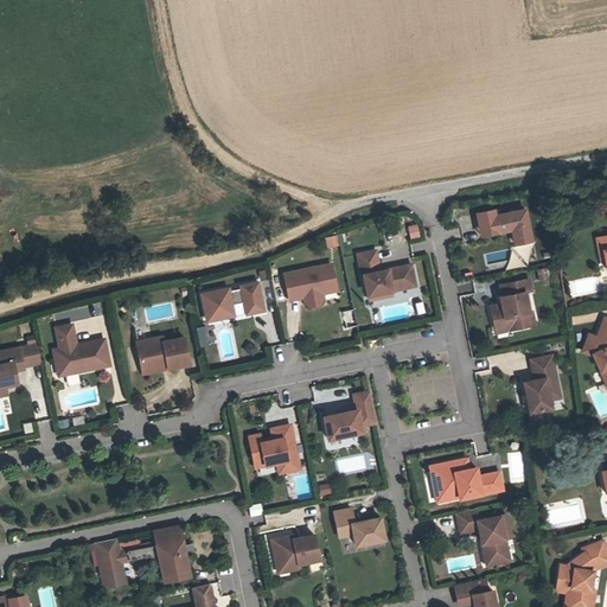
[(494,210),(478,213),(481,230),(498,228),(498,231),(513,229),(516,243),(532,240),(525,210),(496,216),(494,210)]
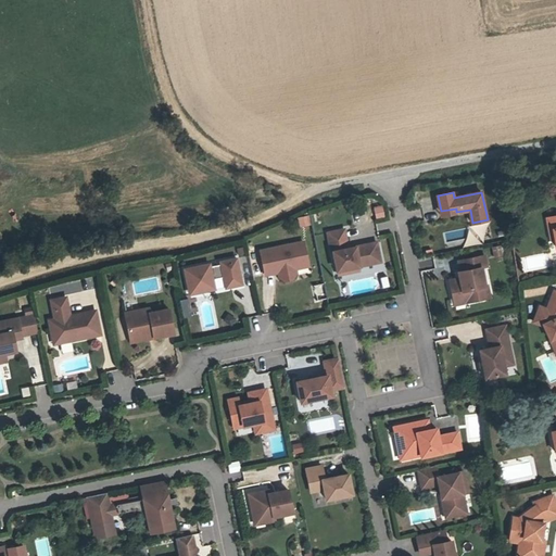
[(376,218),(384,216),(382,204),(373,206),(376,218)]
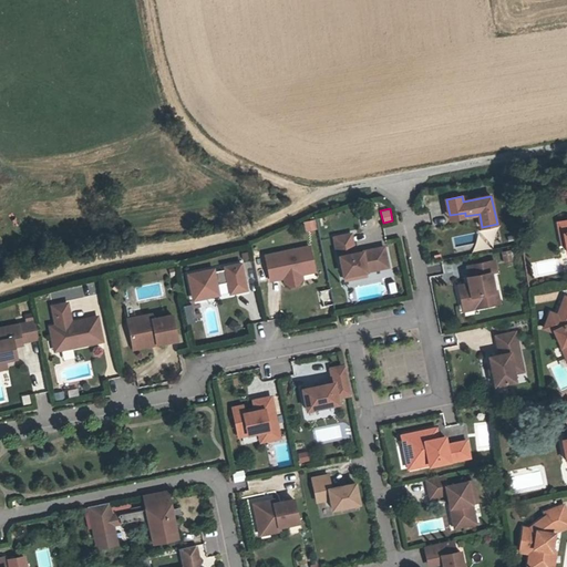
[(306,232),(317,228),(315,218),(303,222),(306,232)]
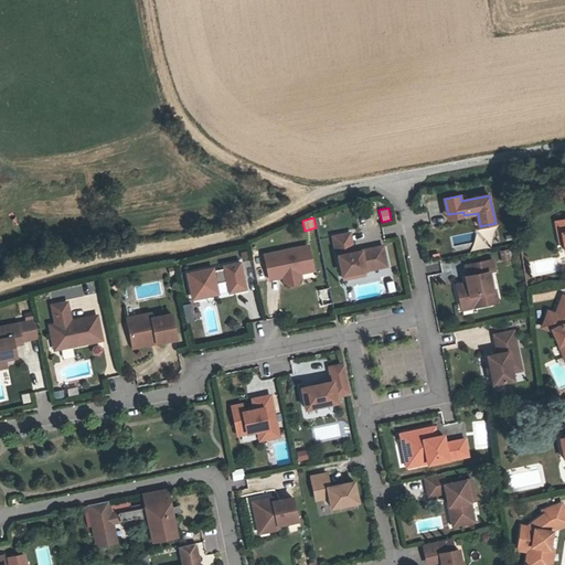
[(564,220),(553,223),(555,235),(561,235),(562,243),(564,253),(564,252),(564,220)]
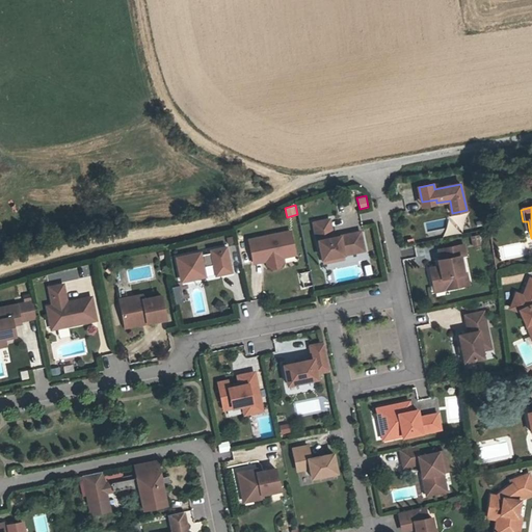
[(319,242),(323,264),(334,262),(333,258),(344,256),(357,253),(355,245),(363,244),(361,234),(340,238),(341,241),(336,242),(336,239),(334,240),(329,221),(314,224),(318,243),(319,242)]
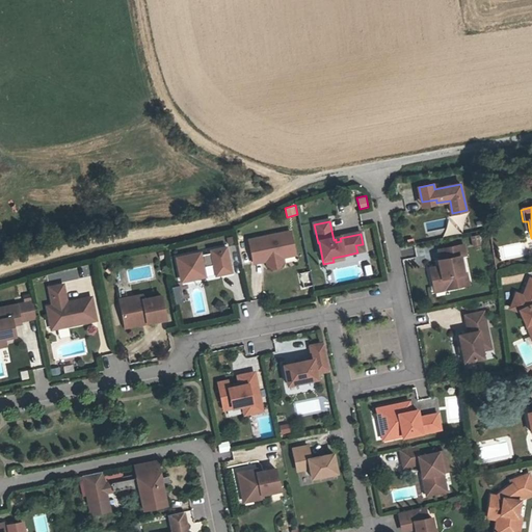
[(291,233),(249,241),(254,261),(266,258),(267,262),(267,266),(273,269),(280,268),(284,263),(283,259),(282,255),(295,253),(291,233)]
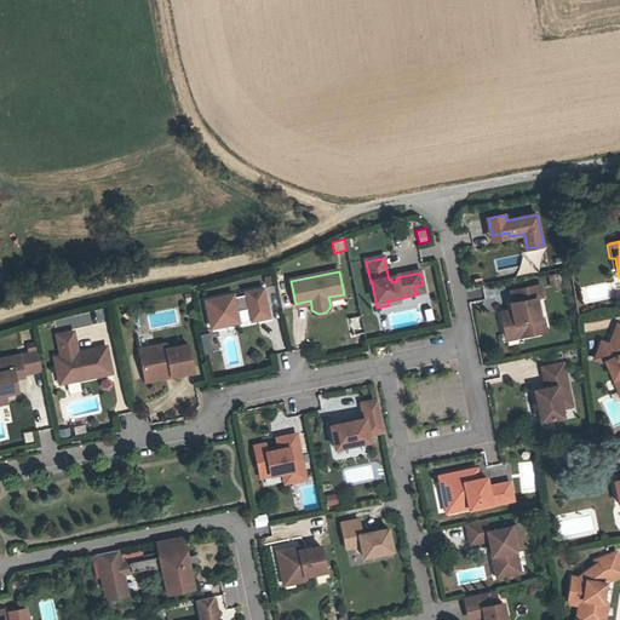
[(423,285),(414,286),(417,294),(424,293),(423,285)]
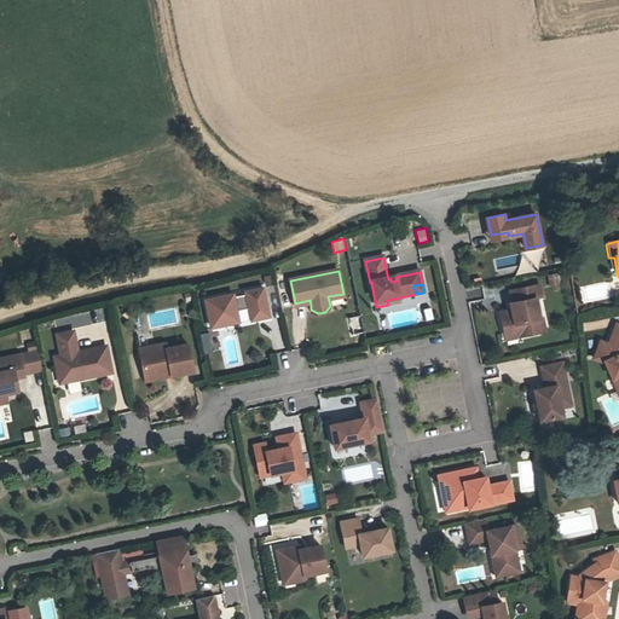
[(501,316),(504,333),(516,330),(518,337),(539,333),(538,319),(533,299),(539,298),(537,285),(510,290),(513,302),(510,302),(512,310),(513,313),(501,316)]
